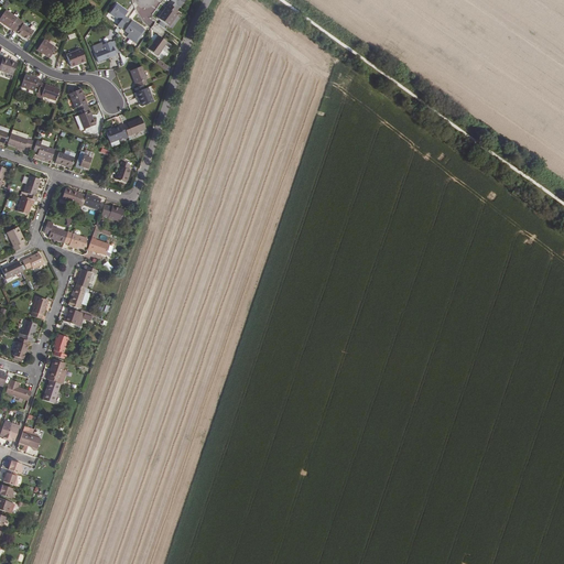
[(170,0),(171,0),(169,3),(175,8),(177,10),(180,7),(184,0),(170,0)]
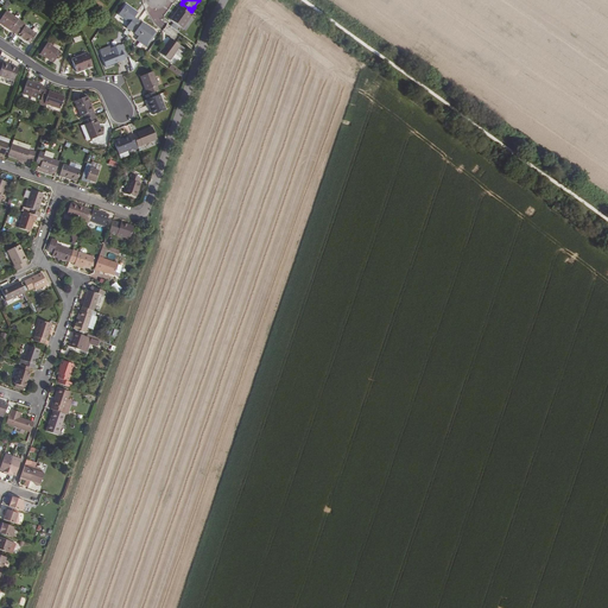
[(131,31),(138,20),(134,18),(138,13),(126,4),(118,14),(130,24),(126,29),(131,31)]
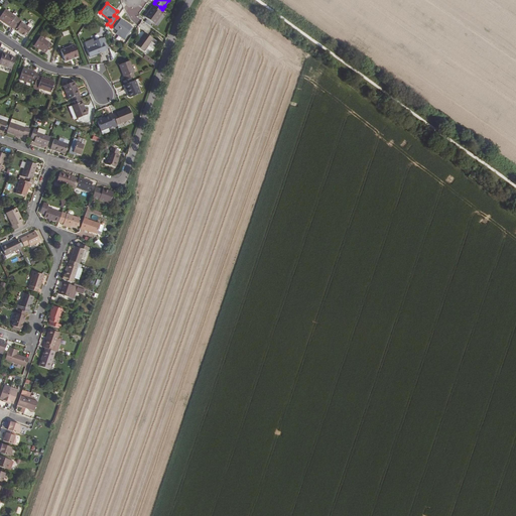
[(160,7),(154,3),(144,17),(155,24),(162,14),(160,13),(163,10),(162,9),(160,7)]
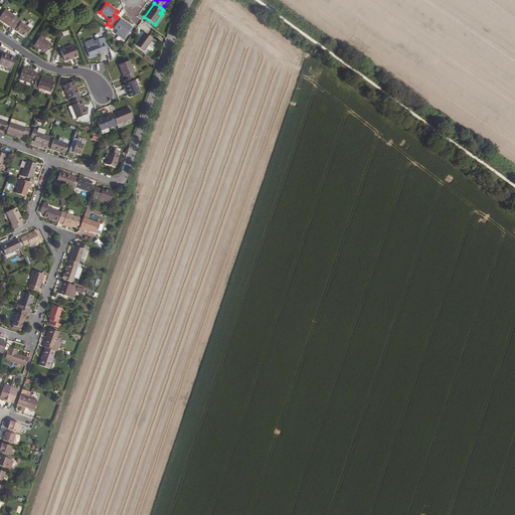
[(5,9),(0,16),(0,19),(12,28),(18,18),(5,9)]
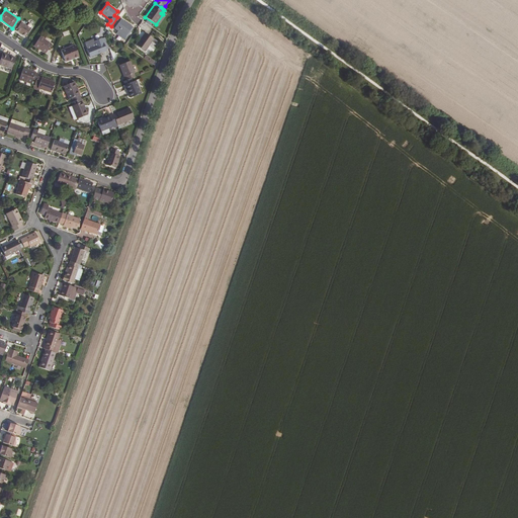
[(133,27),(117,17),(111,26),(117,30),(116,33),(124,39),(133,27)]
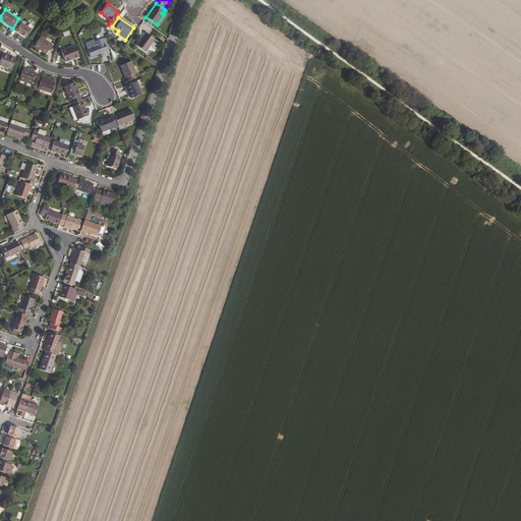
[(21,20),(18,18),(12,29),(25,37),(31,30),(20,22),(21,20)]
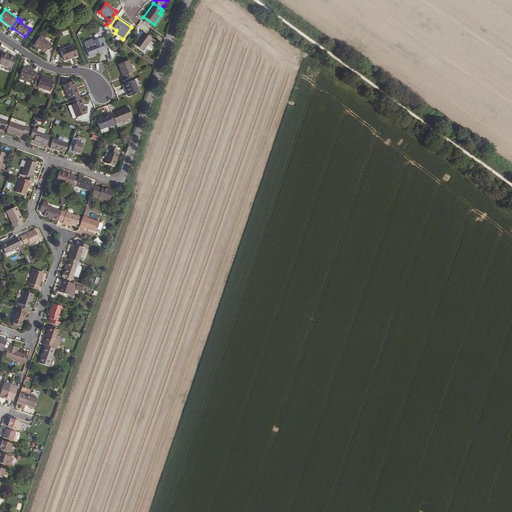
[(131,27),(123,39),(124,40),(132,28),(131,27)]
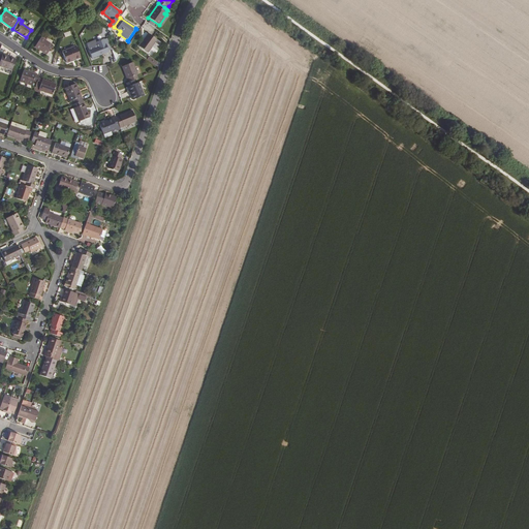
[(162,43),(148,33),(138,47),(148,53),(152,47),(157,51),(162,43)]
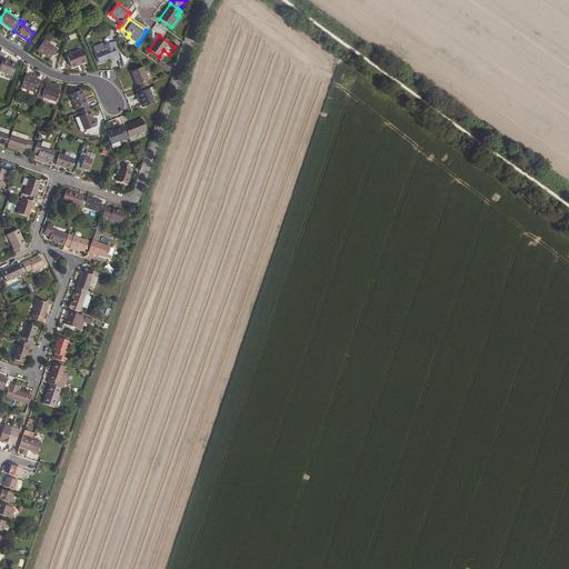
[(57,49),(45,40),(38,50),(50,59),(57,49)]
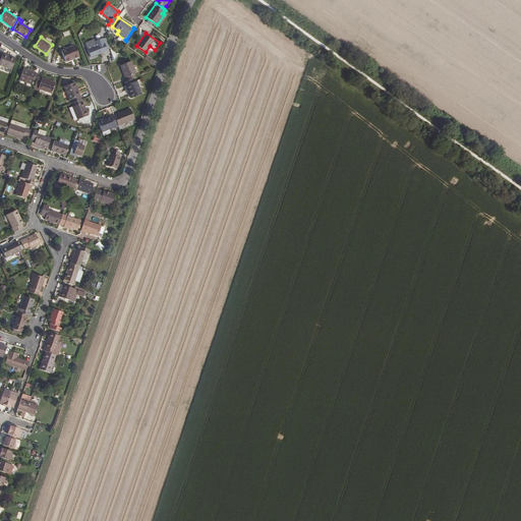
[(97,46),(88,49),(91,58),(107,51),(107,50),(103,40),(102,39),(95,42),(97,46)]
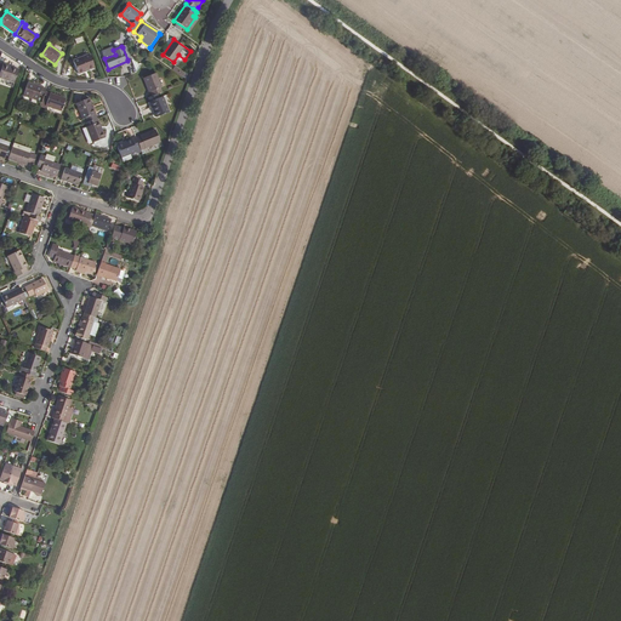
[(113,47),(102,52),(104,58),(115,55),(113,50),(113,47)]
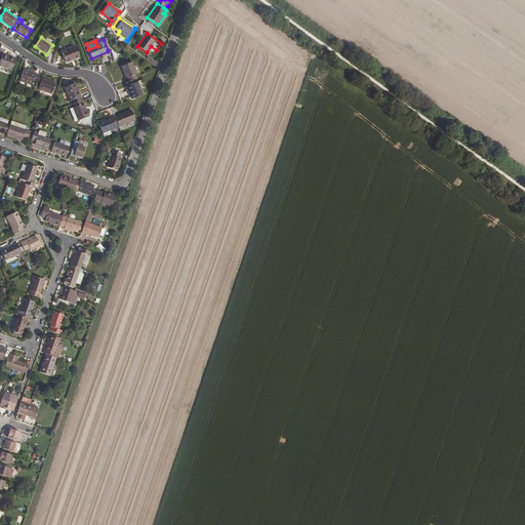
[(76,45),(62,51),(66,63),(80,56),(76,45)]
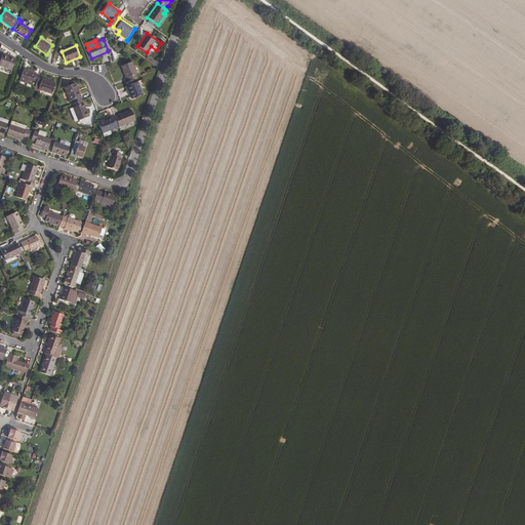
[(15,58),(0,53),(0,66),(11,70),(15,58)]
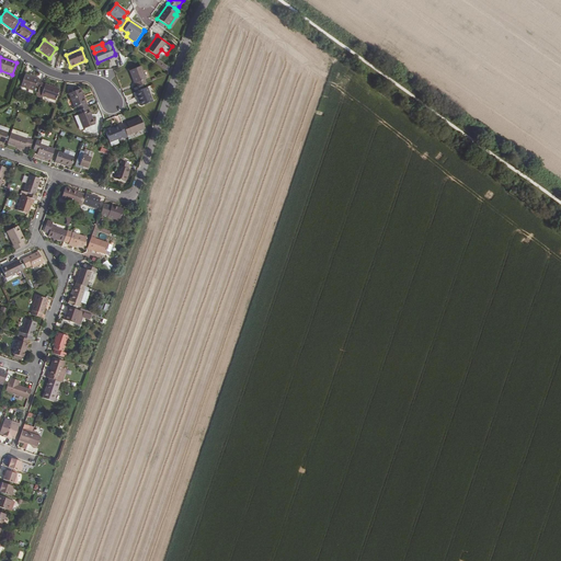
[(140,66),(129,70),(132,76),(133,76),(135,83),(136,83),(137,87),(142,84),(146,83),(144,79),(146,79),(140,66)]
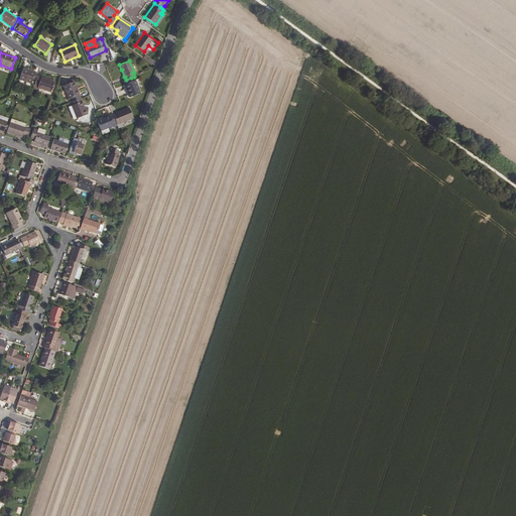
[(38,74),(23,69),(19,80),(31,84),(32,82),(35,83),(37,77),(38,74)]
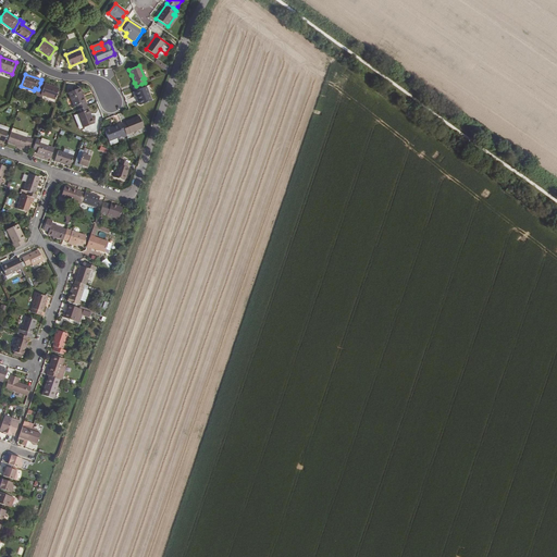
[(59,88),(40,83),(38,89),(36,96),(40,97),(40,95),(54,100),(59,88)]
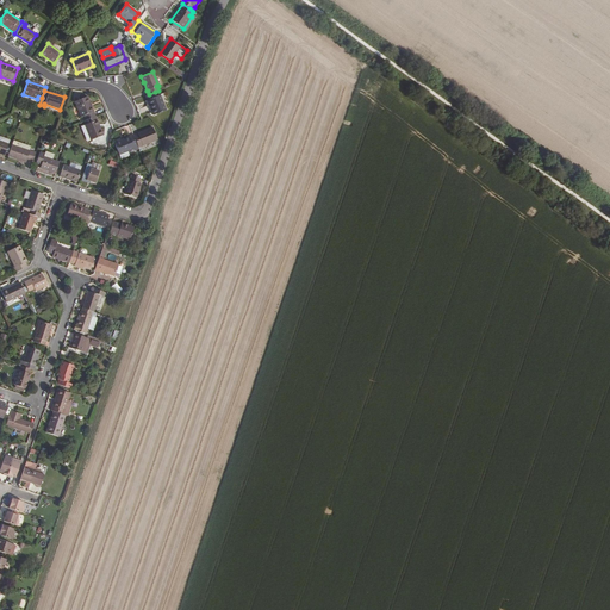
[(149,94),(145,95),(153,116),(166,111),(160,95),(156,97),(155,92),(149,94)]
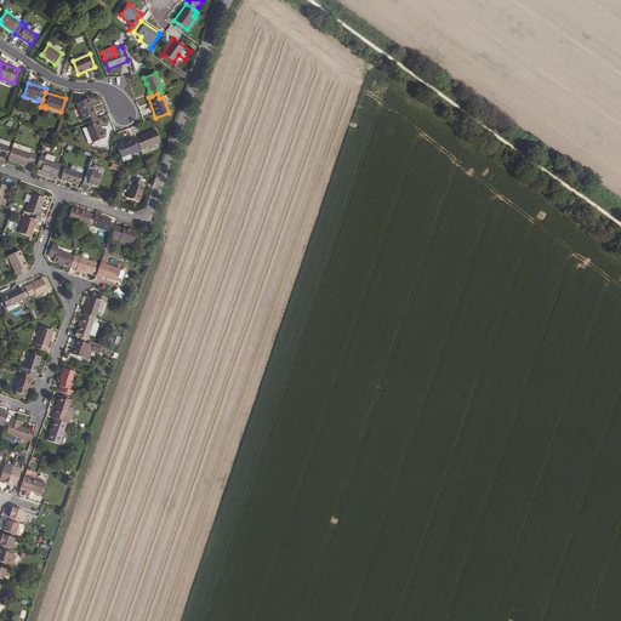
[(89,98),(77,103),(83,119),(85,118),(86,123),(96,118),(91,106),(92,106),(89,98)]
